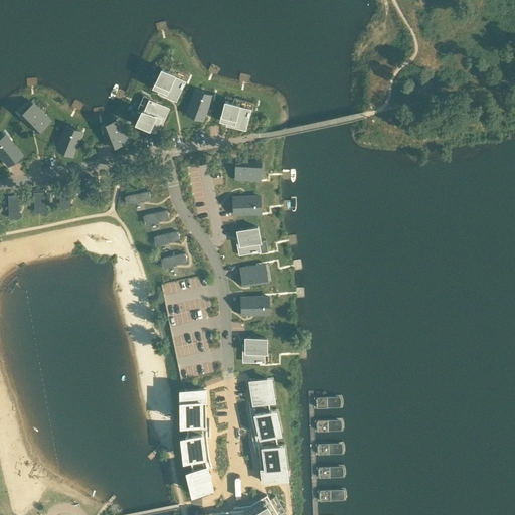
[(162,67),(154,87),(166,92),(165,95),(176,100),(185,80),(174,76),(175,73),(162,67)]
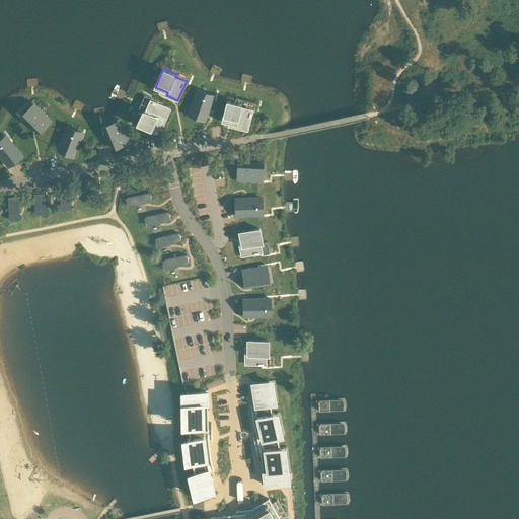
[(188,109),(186,115),(208,123),(216,100),(207,97),(208,94),(194,89),(187,108),(188,109)]
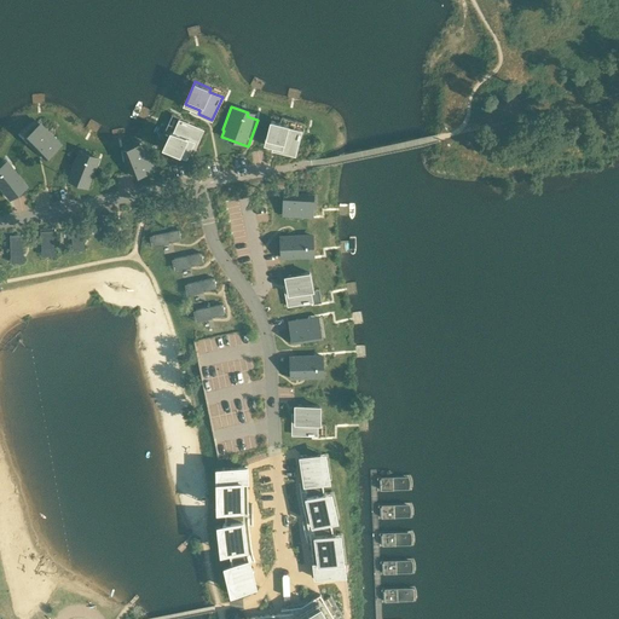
[(171,131),(163,146),(186,157),(194,142),(197,143),(203,129),(180,120),(174,132),(171,131)]
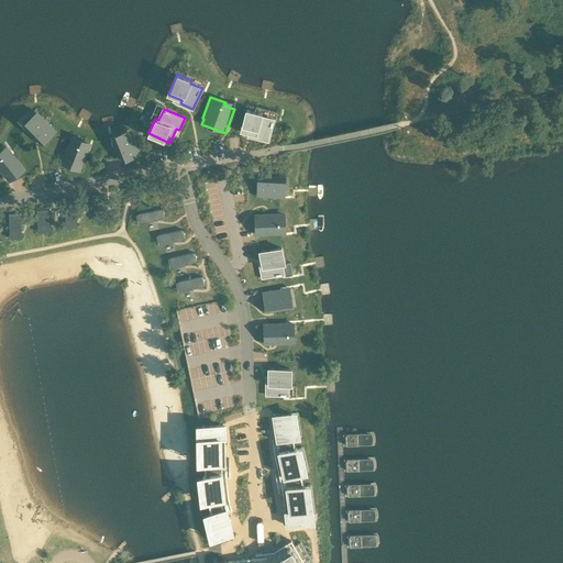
[(263,113),(246,109),(241,130),(256,134),(255,139),(268,142),(274,119),(262,116),(263,113)]
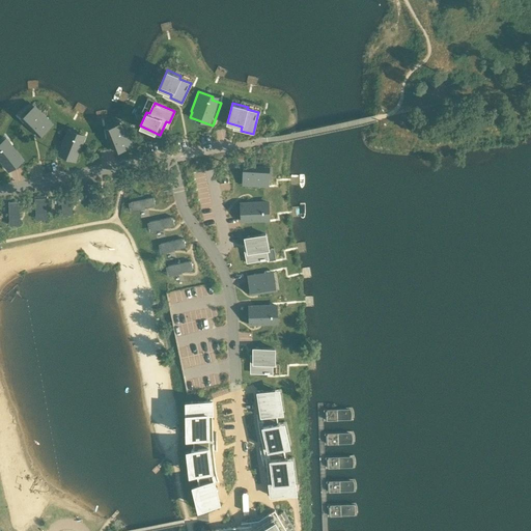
[(36,111),(26,121),(39,135),(50,126),(49,124),(51,121),(44,113),(40,116),(36,111)]
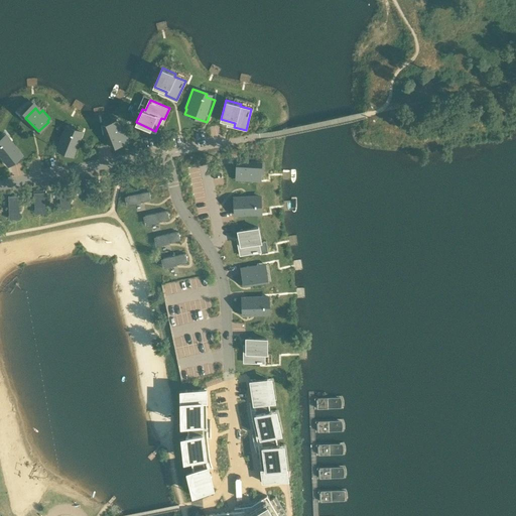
[(119,124),(106,129),(113,147),(126,142),(125,140),(128,139),(124,129),(121,130),(119,124)]
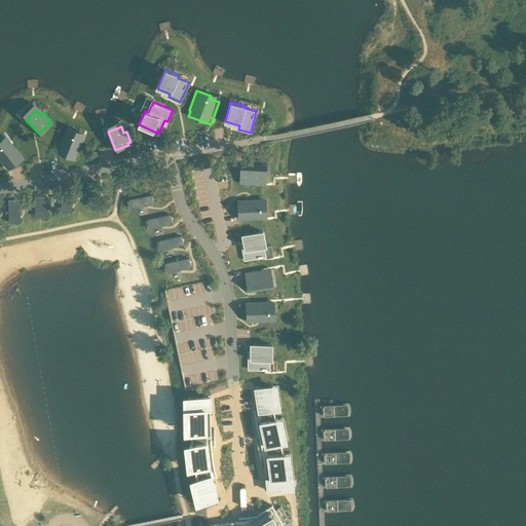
[(80,137),(67,132),(59,152),(72,157),(80,137)]
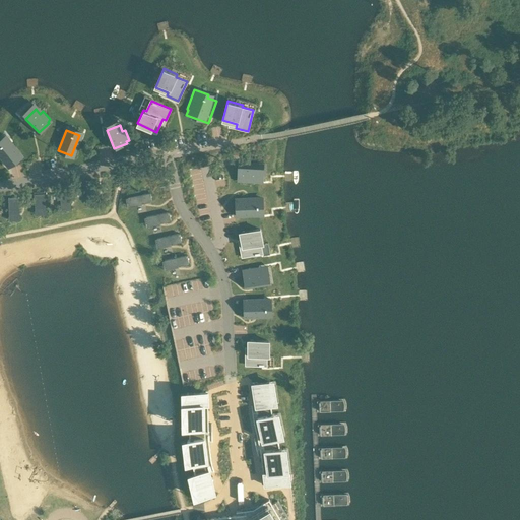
[(0,145),(0,153),(9,167),(20,157),(7,140),(0,145)]
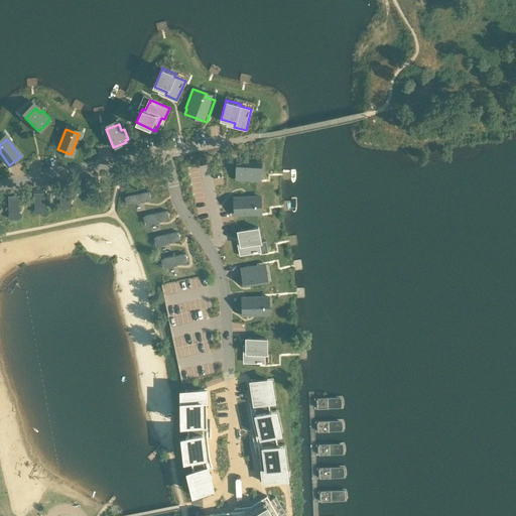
[(256,161),(237,161),(237,175),(238,175),(238,178),(249,178),(250,175),(256,175),(256,161)]
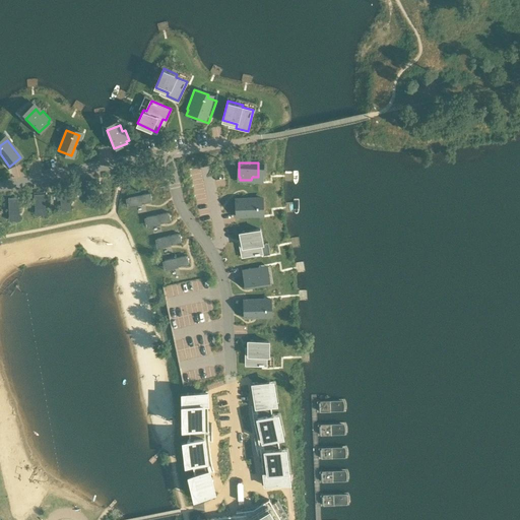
[(34,191),(35,213),(46,213),(45,191),(34,191)]
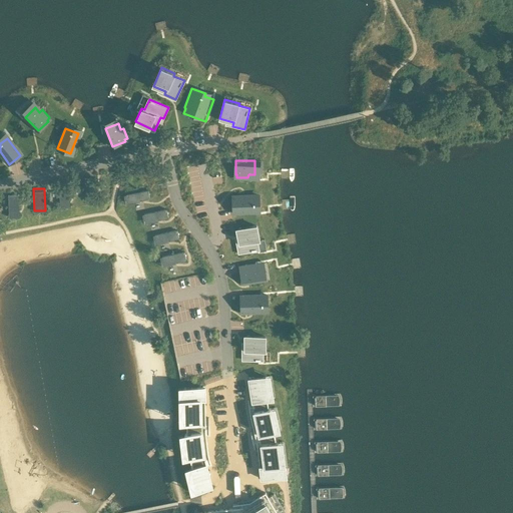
[(148,188),(126,193),(128,201),(149,197),(148,188)]
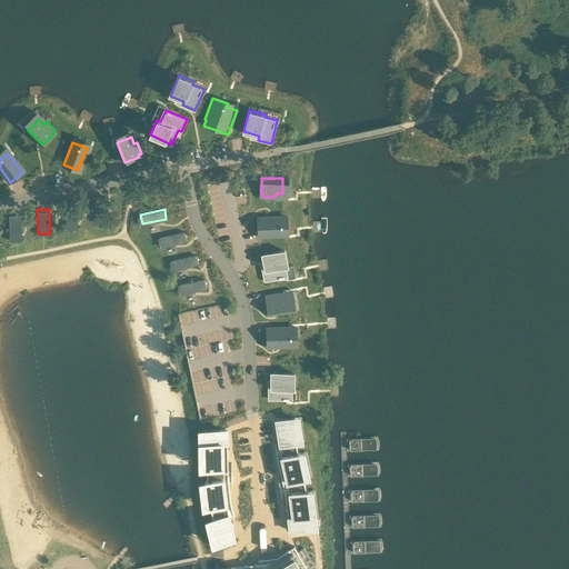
[(21,239),(21,215),(9,215),(10,240),(21,239)]
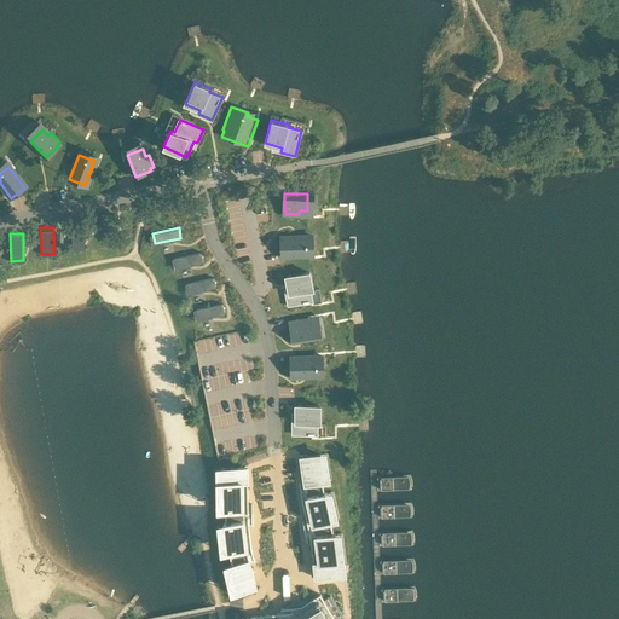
[(73,247),(85,247),(85,233),(71,233),(73,247)]
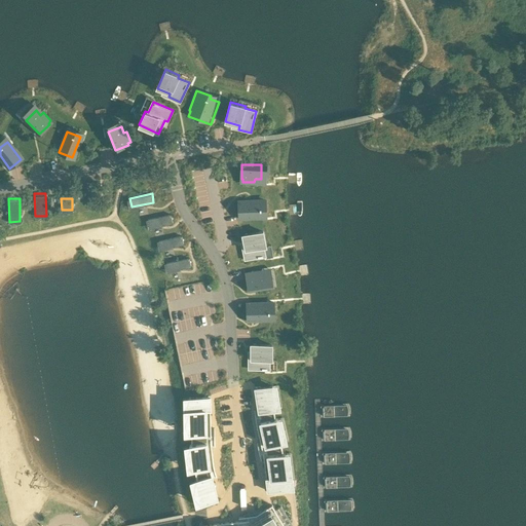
[(261,199),(238,201),(239,216),(262,215),(261,199)]
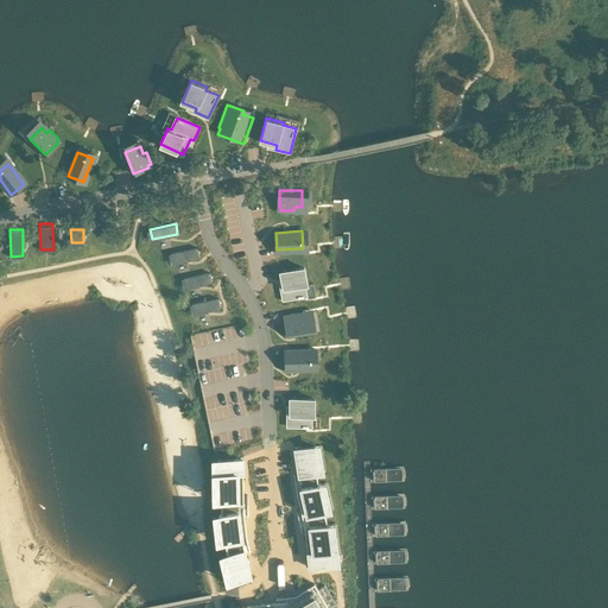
[(169,253),(172,264),(200,257),(197,246),(169,253)]
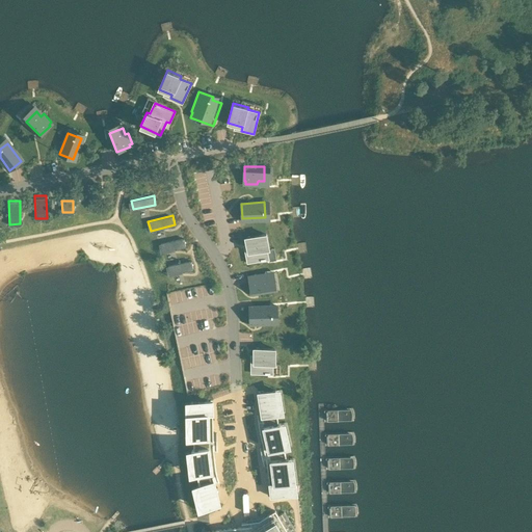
[(246,251),(248,262),(269,259),(267,248),(270,248),(267,233),(245,237),(248,251),(246,251)]
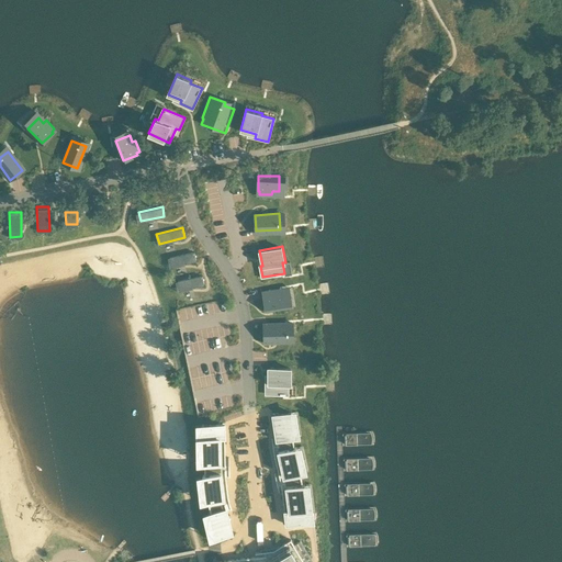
[(194,251),(169,255),(170,265),(195,262),(194,251)]
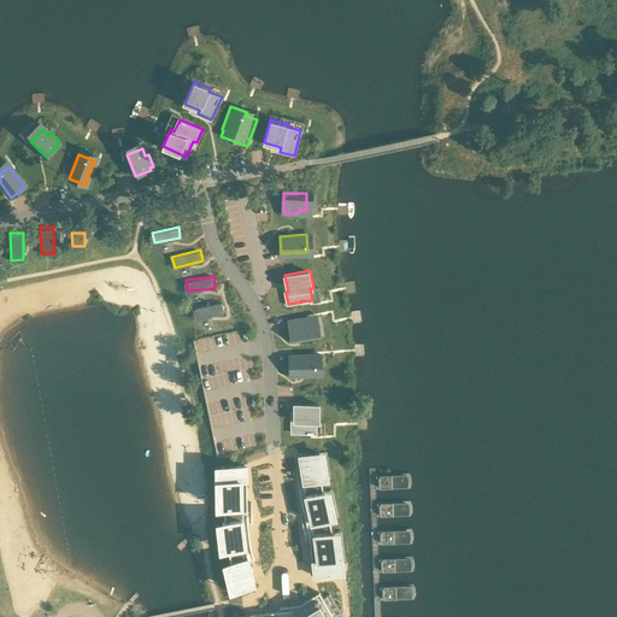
[(194,306),(197,318),(224,312),(222,301),(194,306)]
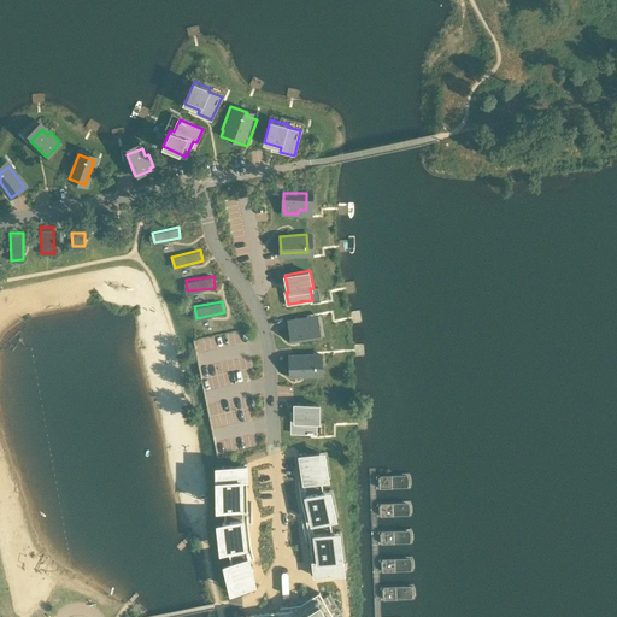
[(289,324),(293,341),(315,336),(312,321),(305,322),(304,318),(291,319),(292,324),(289,324)]
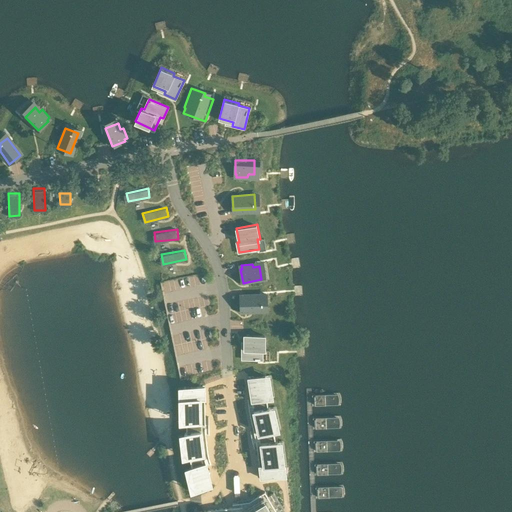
[(241,297),(241,311),(263,310),(262,296),(241,297)]
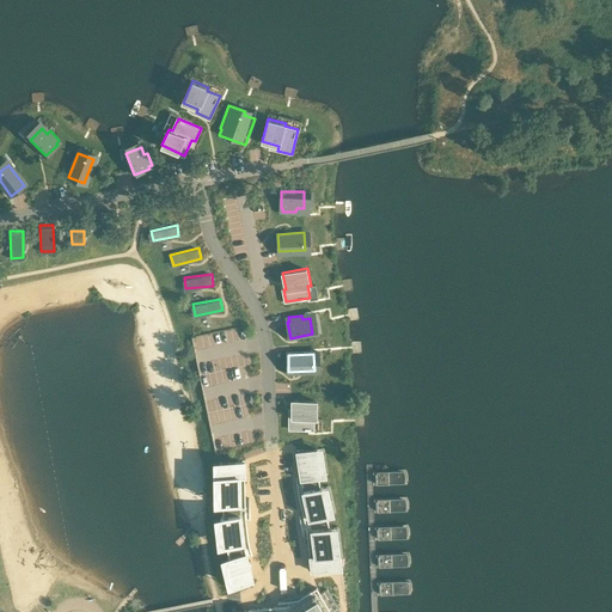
[(289,416),(289,429),(313,429),(313,417),(317,417),(317,401),(293,401),(293,416),(289,416)]
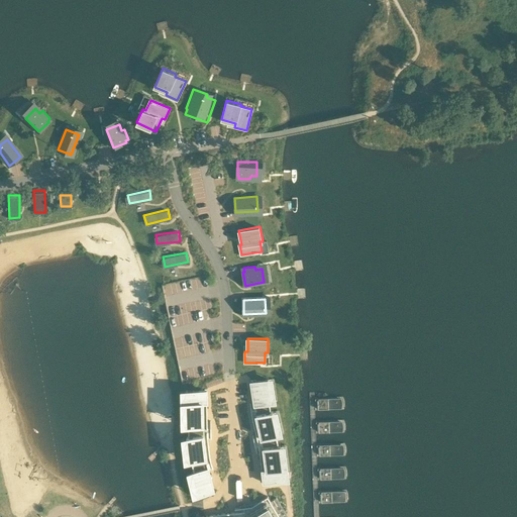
[(272,404),(268,381),(251,383),(255,409),(251,410),(251,406),(250,403),(249,403),(250,406),(251,411),(251,413),(252,417),(253,425),(254,425),(254,428),(257,443),(259,443),(259,445),(260,449),(261,457),(261,459),(261,461),(262,464),(262,467),(263,474),(263,476),(264,484),(285,482),(281,446),(279,446),(276,436),(278,435),(273,412),(271,413),(270,404),(272,404)]
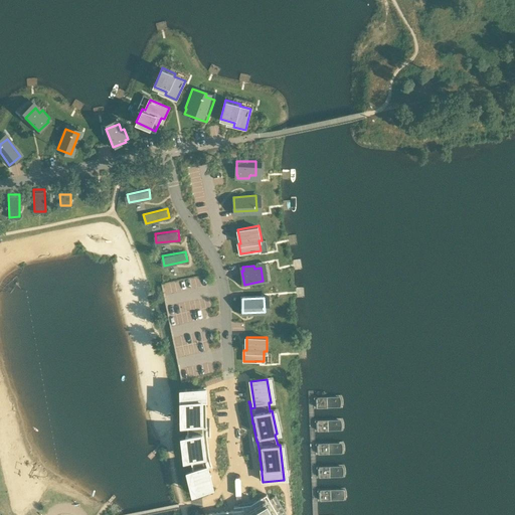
[(197,495),(197,496),(213,492),(212,490),(213,490),(212,487),(211,485),(211,483),(210,479),(209,477),(207,467),(210,466),(211,469),(212,469),(211,465),(210,463),(209,459),(208,451),(208,449),(208,447),(208,445),(207,437),(207,433),(206,431),(207,431),(206,418),(206,416),(206,413),(206,411),(206,409),(206,402),(206,400),(206,392),(198,392),(185,392),(185,393),(185,403),(185,404),(185,426),(186,426),(186,427),(187,426),(188,431),(187,431),(188,433),(188,439),(186,439),(186,440),(186,443),(187,446),(187,450),(187,451),(188,455),(188,458),(189,461),(188,461),(189,462),(190,462),(193,473),(191,474),(192,475),(192,477),(194,484),(195,490),(196,492),(197,495)]
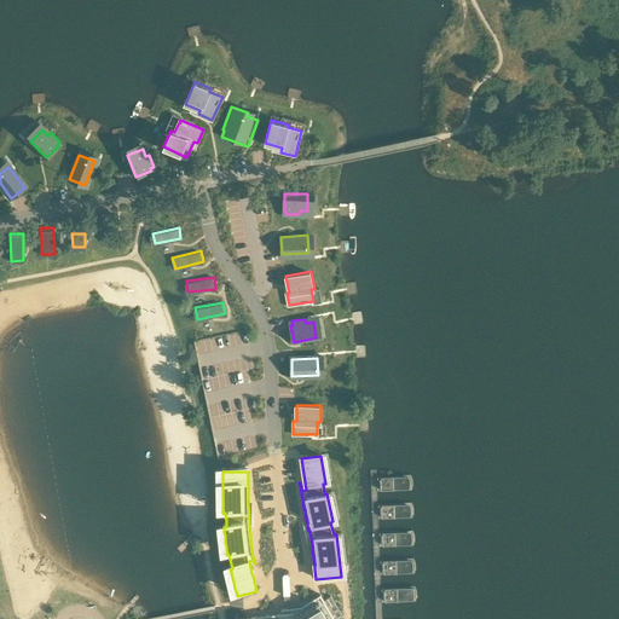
[(410,475),(376,476),(377,490),(410,489),(410,475)]
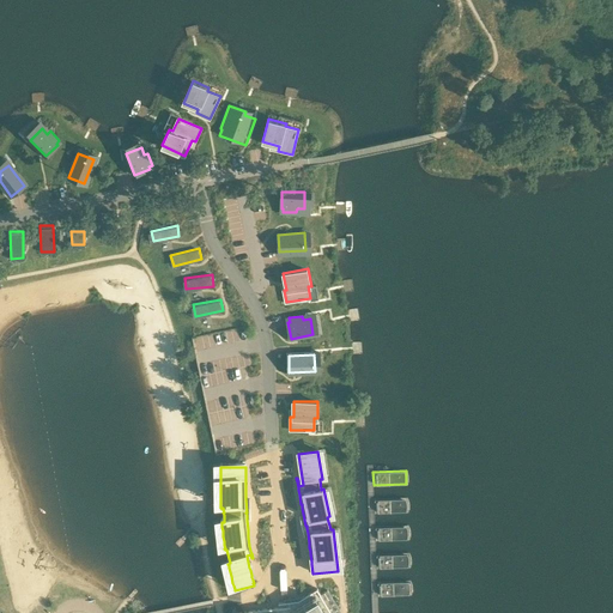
[(407,498),(374,499),(374,513),(407,511),(407,498)]
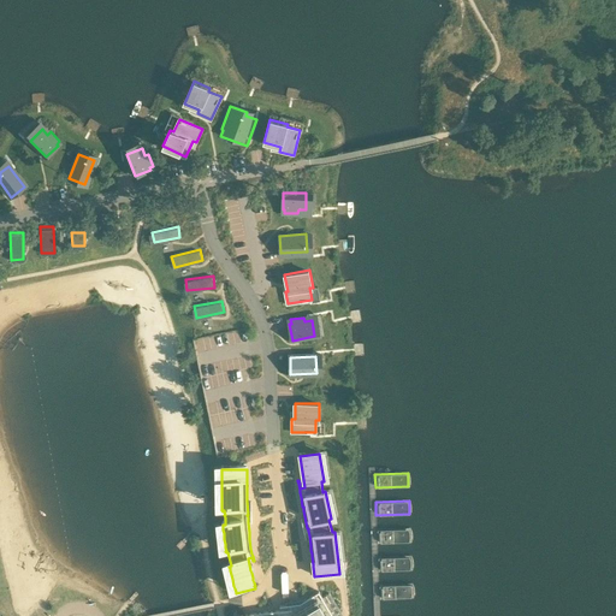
[(410,528),(377,529),(378,543),(412,542),(410,528)]
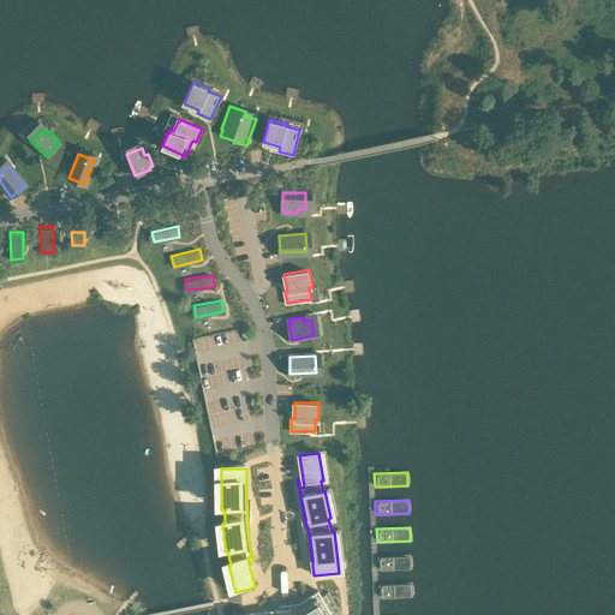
[(410,555),(376,556),(377,569),(411,568),(410,555)]
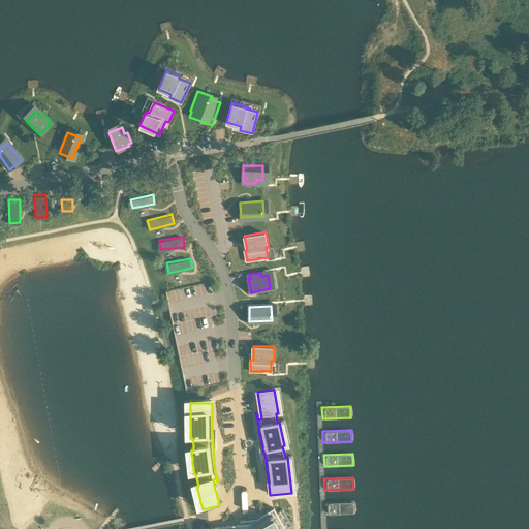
[(353,500),(324,501),(325,512),(353,511),(353,500)]
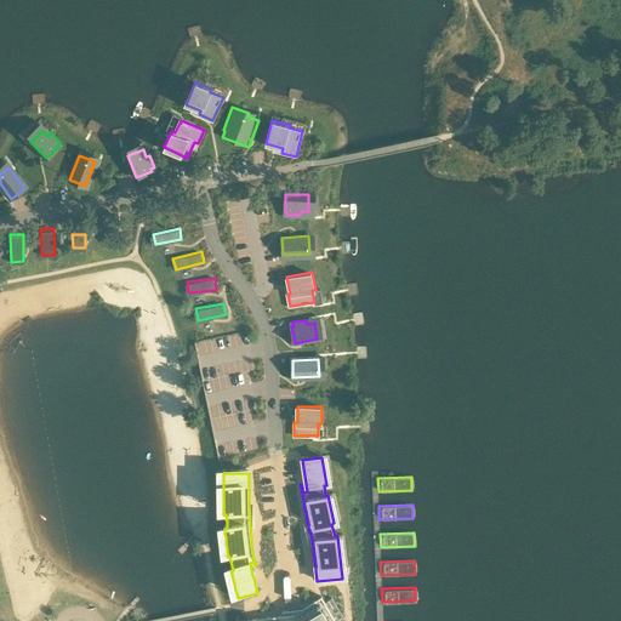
[(343,620),(322,590),(320,591),(320,592),(315,594),(314,596),(309,598),(303,603),(301,603),(296,604),(285,607),(285,605),(283,607),(283,608),(286,607),(294,605),(295,609),(279,613),(277,613),(273,613),(273,614),(271,614),(268,614),(266,615),(263,615),(255,616),(252,617),(252,616),(250,617),(243,619),(241,620),(343,620)]
